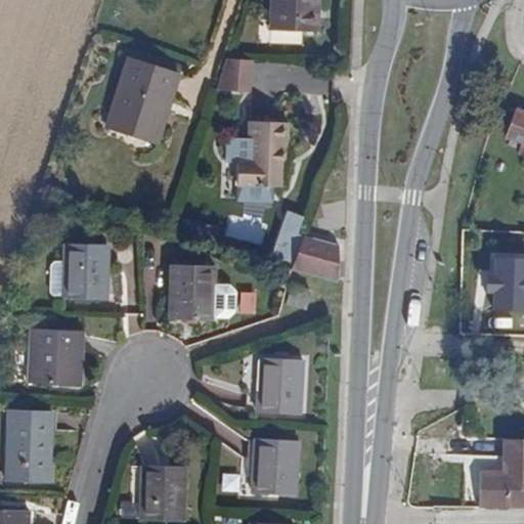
[(318,0),(271,0),(270,31),(317,33),(318,0)]
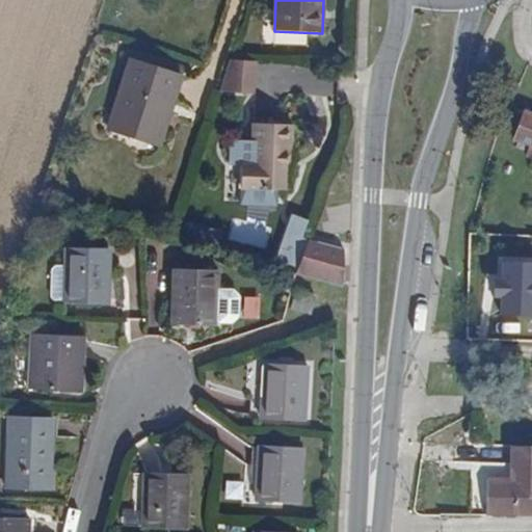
[(253,94),(254,61),(230,60),(219,92),(253,94)]
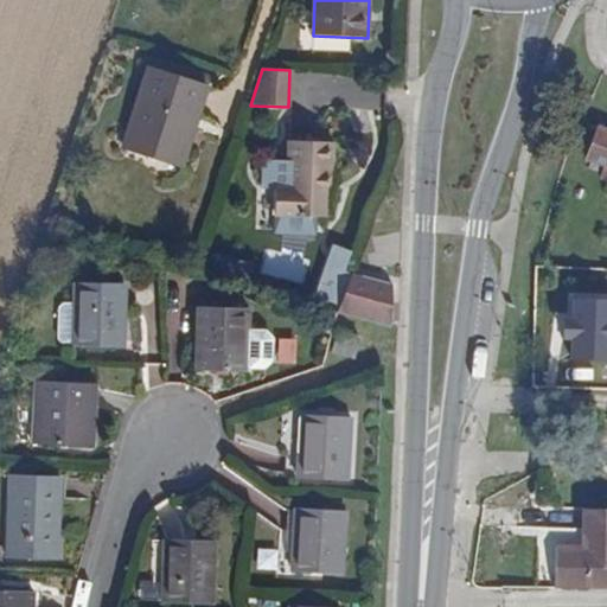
[(209,89),(148,70),(122,147),(183,167),(209,89)]
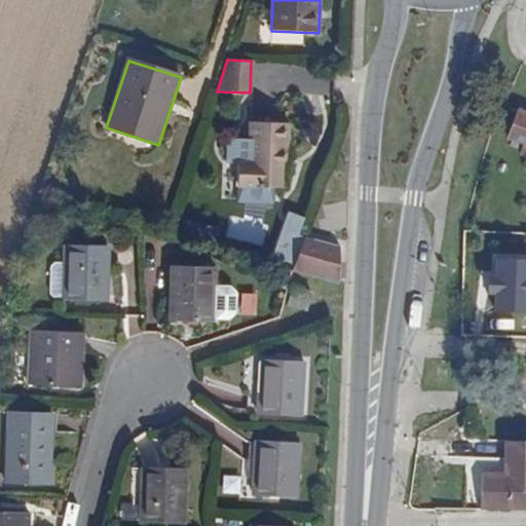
[(525,115),(517,112),(508,138),(524,144),(521,153),(525,155),(525,115)]
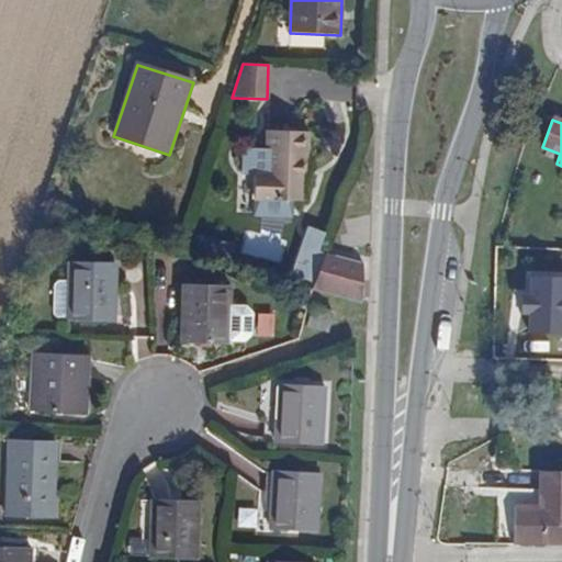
[(310,133),(268,132),(267,149),(244,148),(243,175),(256,176),(255,200),(303,202),(303,179),(307,179),(310,133)]
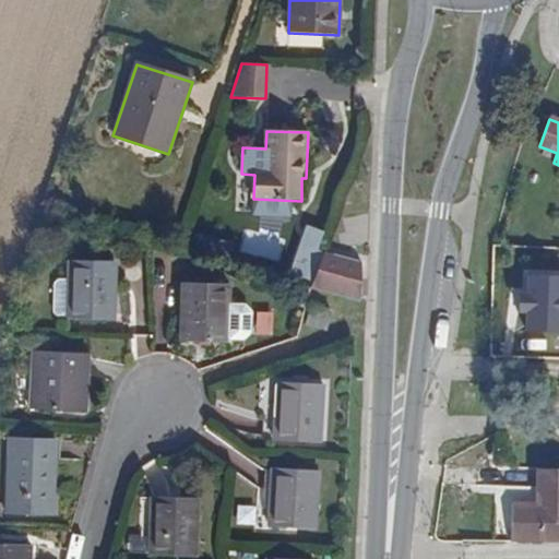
[(323,233),(309,228),(292,276),(307,281),(323,233)]
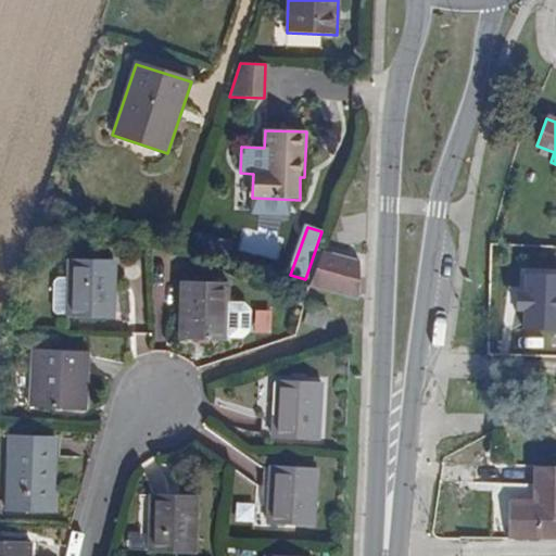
[(323,252),(310,288),(350,299),(359,263),(323,252)]
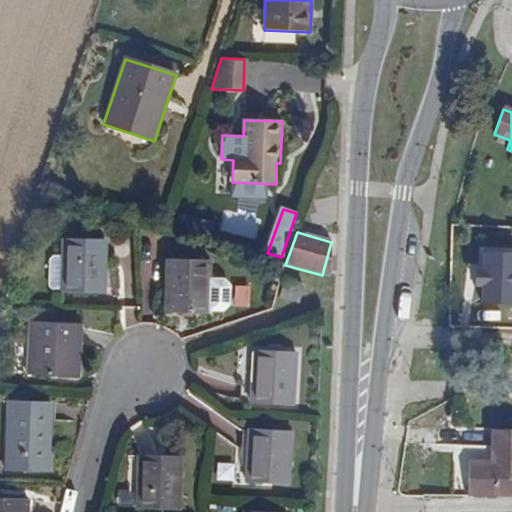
[(107,241),(64,239),(61,290),(105,292),(107,241)]
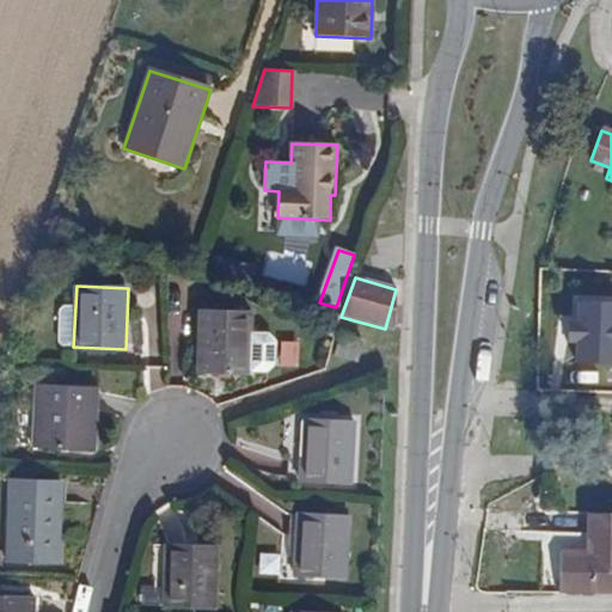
[(611,303),(579,303),(580,323),(577,323),(577,342),(579,342),(579,363),(611,363),(611,303)]
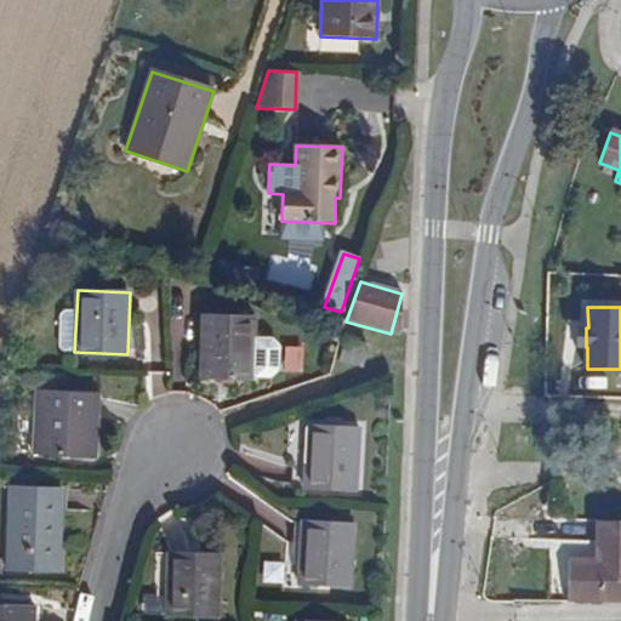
[(258,320),(206,318),(204,380),(256,382),(258,320)]
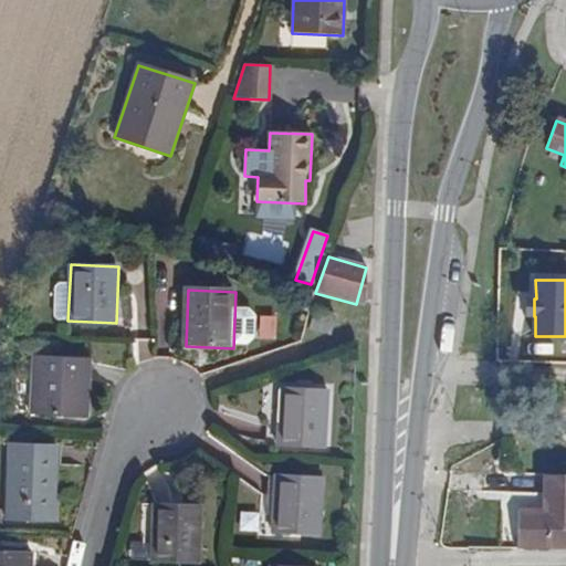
[(334,314),(316,310),(312,328),(329,333),(334,314)]
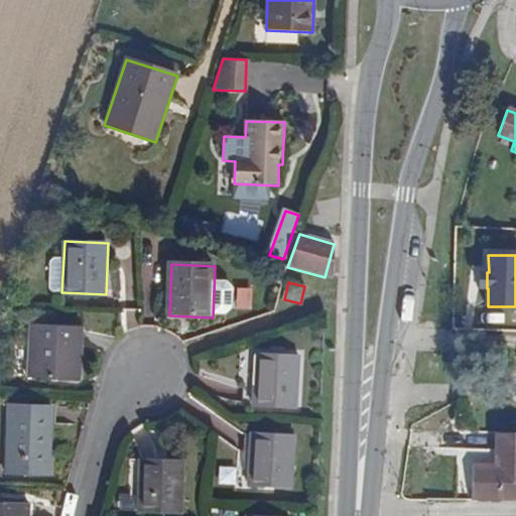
[(238,286),(237,307),(251,308),(253,287),(238,286)]
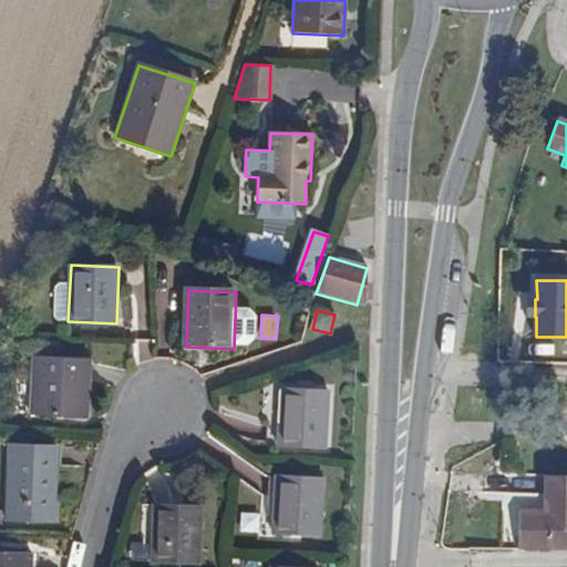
[(90,360),(33,358),(31,414),(89,416),(90,360)]
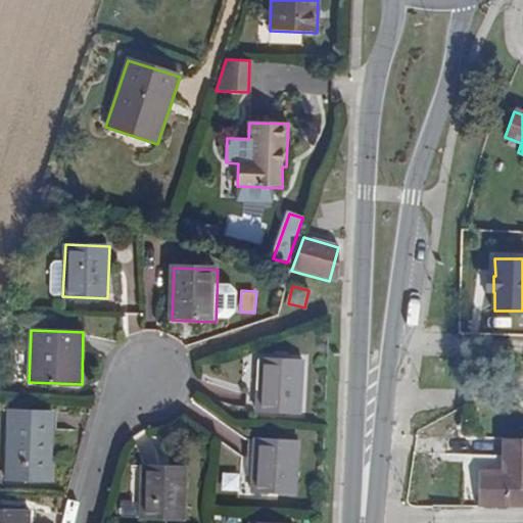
[(301,362),(258,360),(256,410),(299,413),(301,362)]
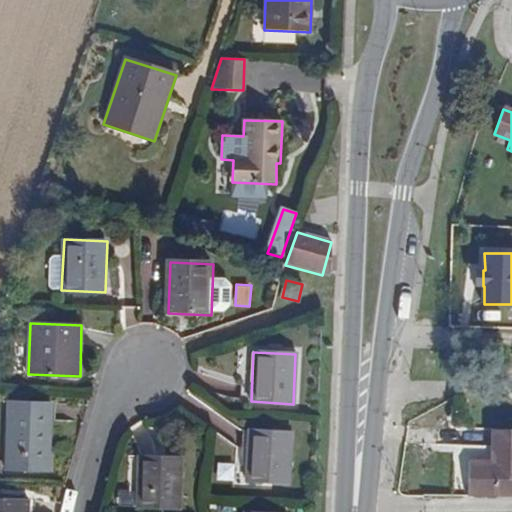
[(51,404),(8,403),(7,470),(50,471),(51,404)]
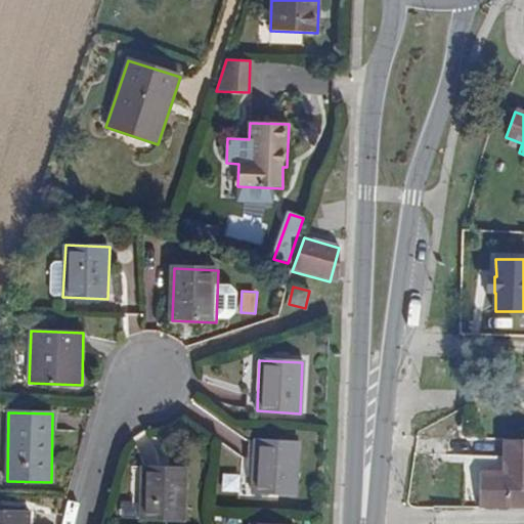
[(479,473),(478,509),(523,509),(523,439),(504,439),(501,474),(479,473)]
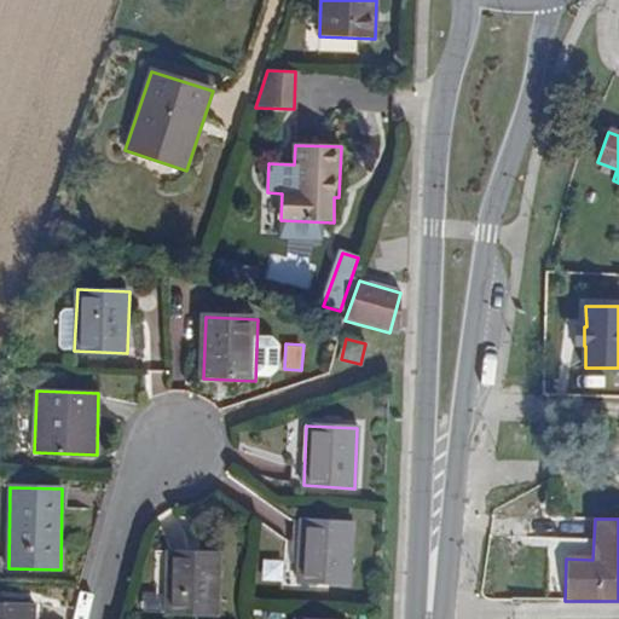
[(353,522),(301,520),(298,582),(350,584),(353,522)]
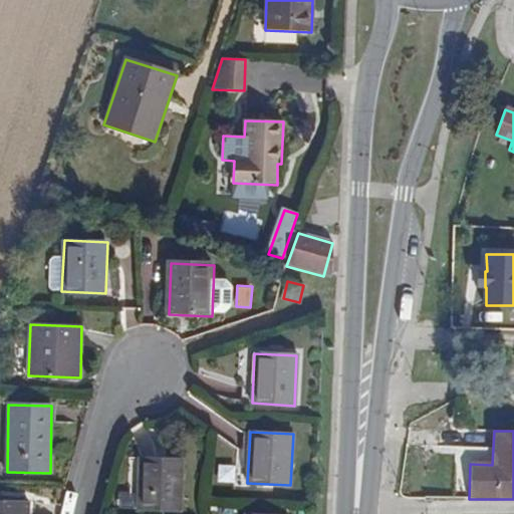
[(439,446),(439,458),(461,457),(460,445),(439,446)]
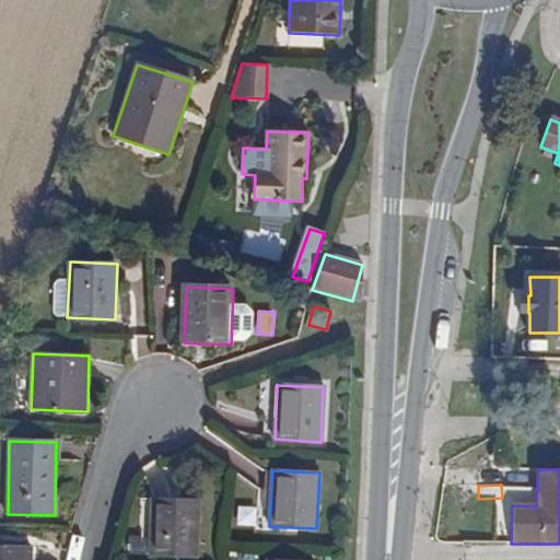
[(199,502),(152,500),(149,555),(197,557),(199,502)]
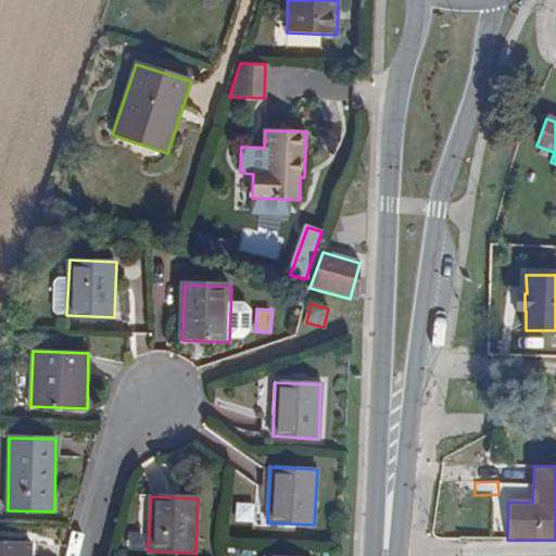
[(129,527),(128,551),(146,552),(147,528),(129,527)]
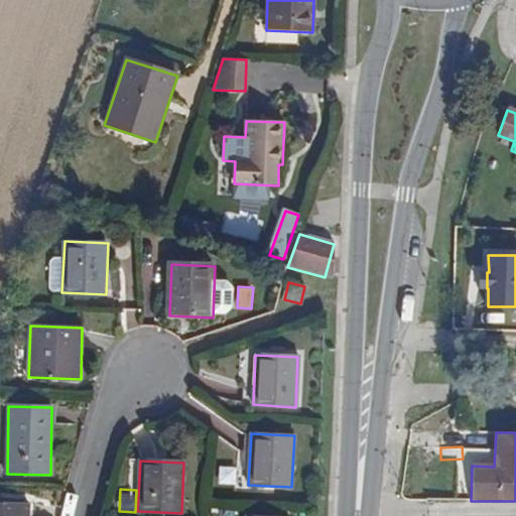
[(27,515),(28,503),(0,502),(0,515),(27,515)]
